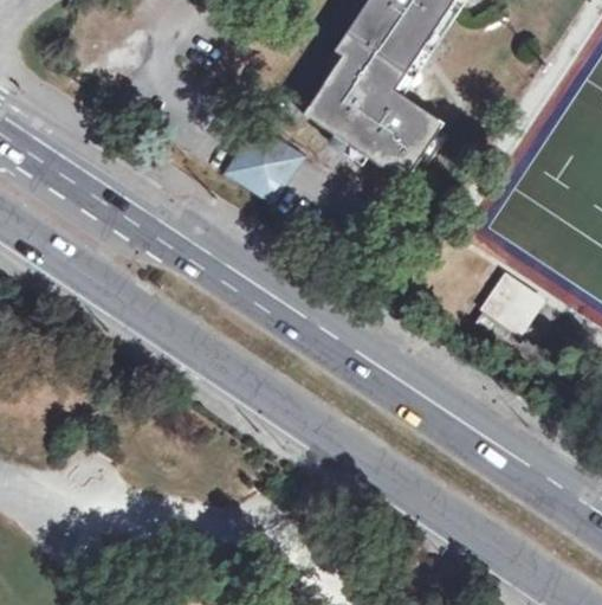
[(323,85),(384,128),(366,156),(394,178),(420,139),(429,145),(444,123),(395,91),(414,62),(433,32),(454,0),(367,0),(354,21),(334,51),(342,57),(323,85)]
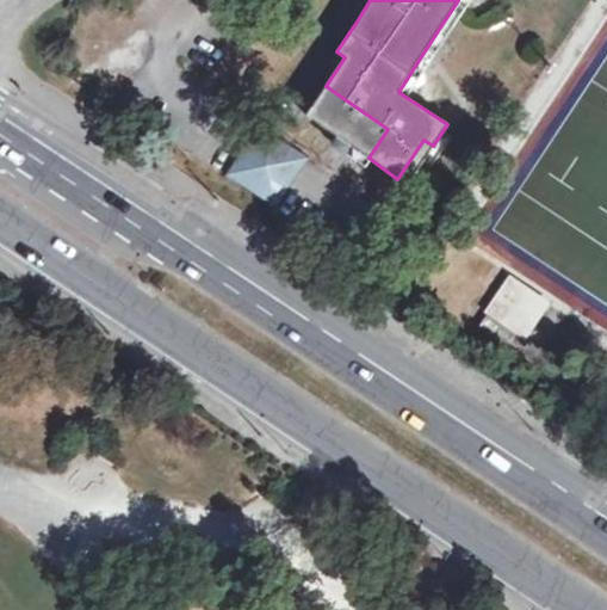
[(326,86),(307,115),(369,158),(388,129),(326,86)]
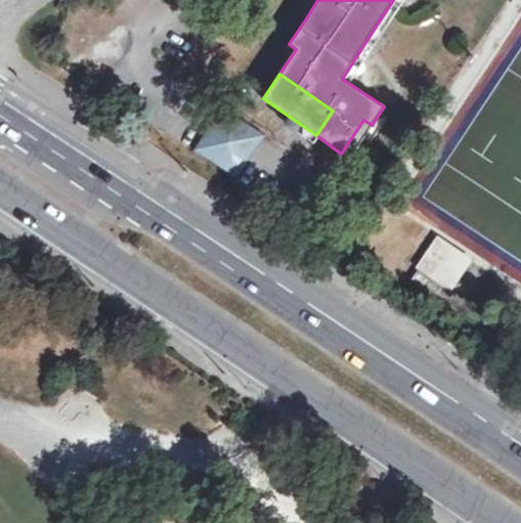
[(192,149),(233,176),(233,177),(234,175),(261,135),(262,134),(261,134),(220,107),(220,106),(219,107),(192,148),(192,149)]
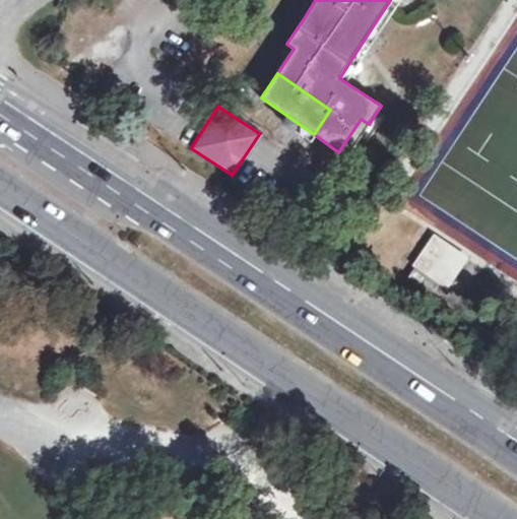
[(111,126),(93,114),(87,122),(105,134),(111,126)]
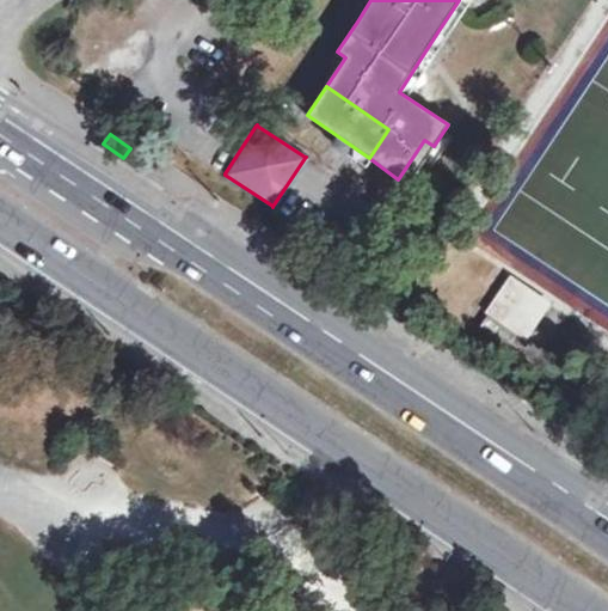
[(398,179),(407,185),(434,146),(424,140),(398,179)]
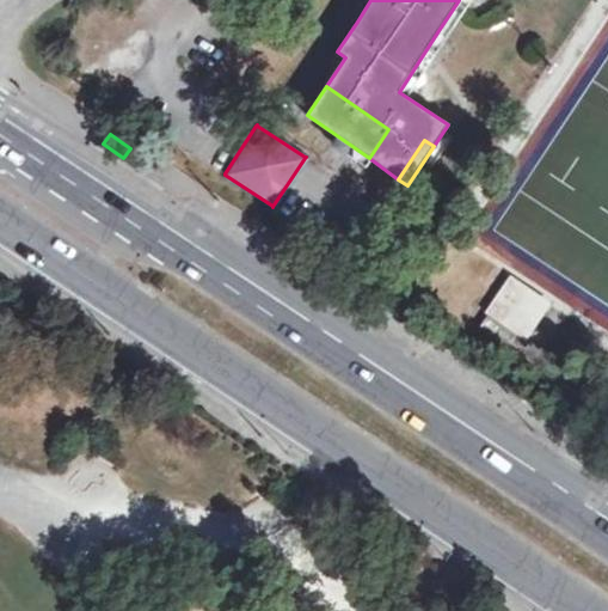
[(484,310),(524,337),(547,304),(507,276),(484,310)]
